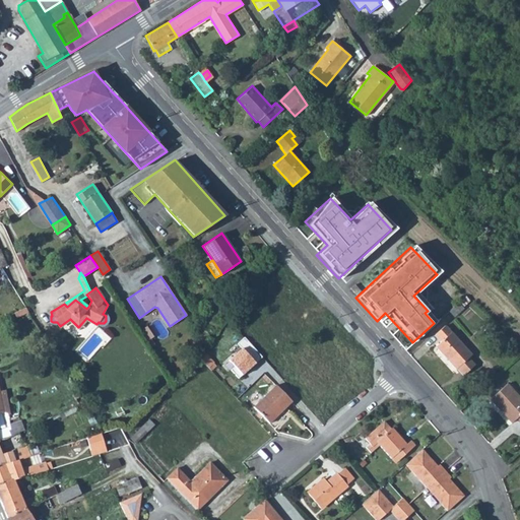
[(464,297),(458,302),(463,306),(470,300),(465,295),(464,297)]
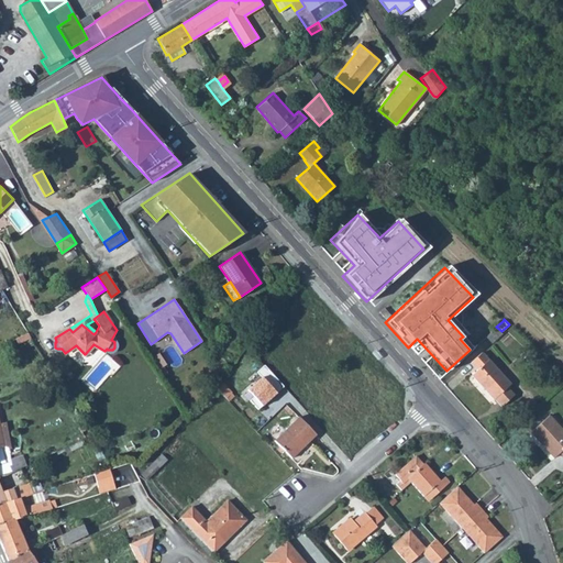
[(496,327),(486,335),(492,342),(503,333),(501,331),(496,327)]
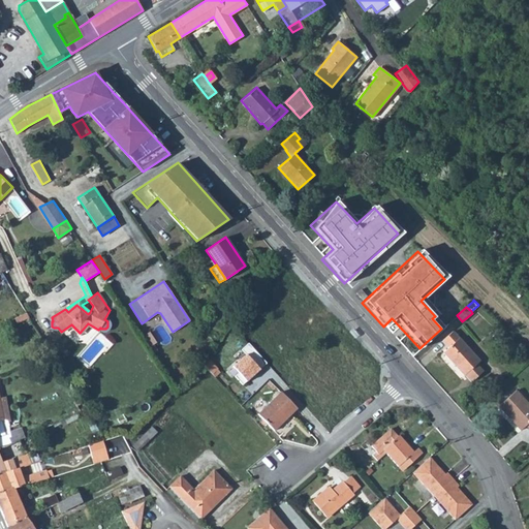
[(450,331),(441,340),(447,347),(442,352),(463,375),(464,374),(471,381),(481,371),(475,364),(478,361),(450,331)]
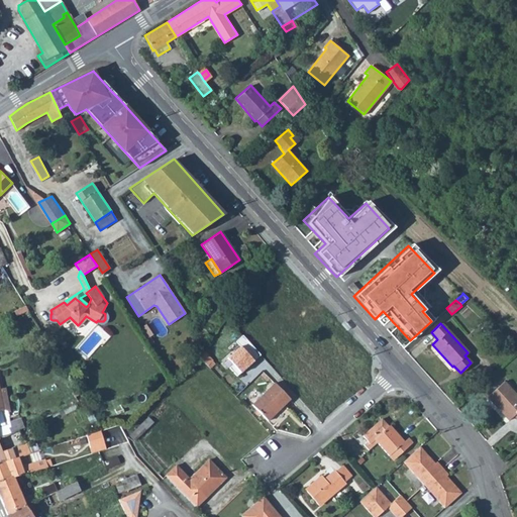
[(241,333),(234,340),(239,345),(226,356),(232,363),(228,367),(236,375),(260,353),(241,333)]
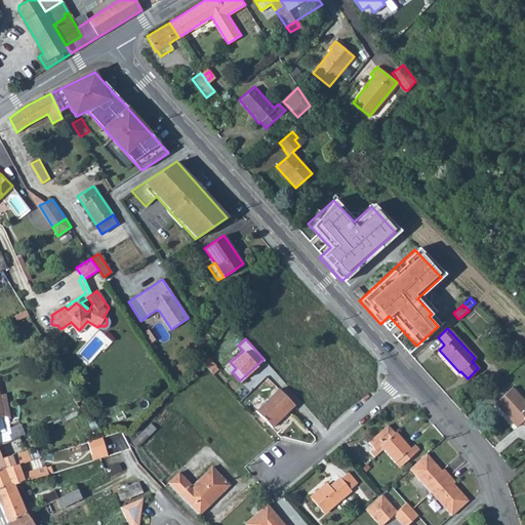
[(208,357),(203,362),(211,370),(216,366),(208,357)]
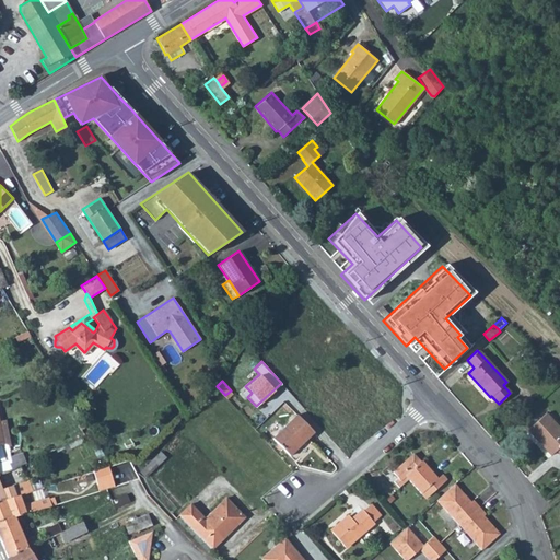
[(559,429),(545,412),(529,427),(535,433),(534,434),(537,438),(536,439),(550,455),(556,450),(559,455),(559,429)]
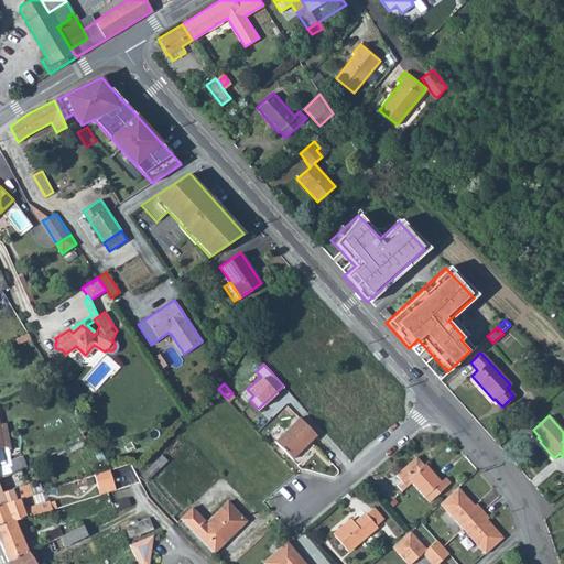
[(299,416),(274,441),(292,458),(316,434),(299,416)]
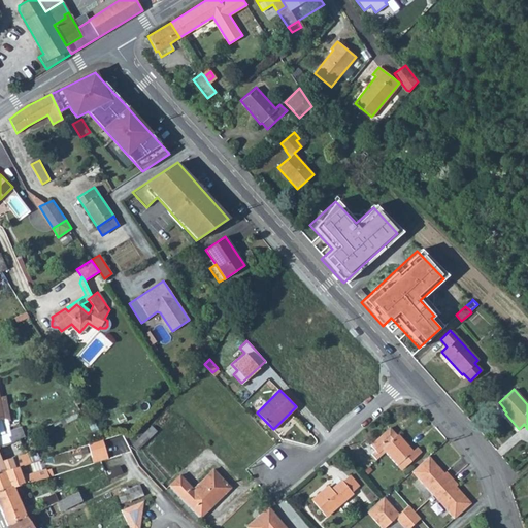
[(81,402),(78,397),(73,400),(76,405),(81,402)]
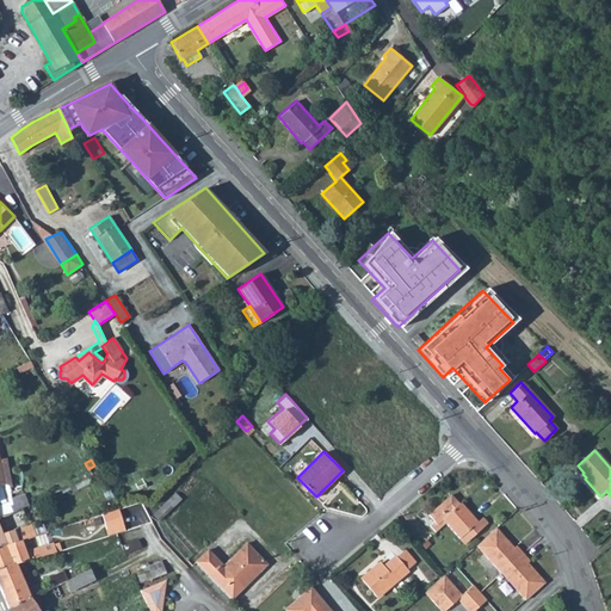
[(0,466),(0,518),(14,512),(11,499),(8,483),(4,485),(0,466)]
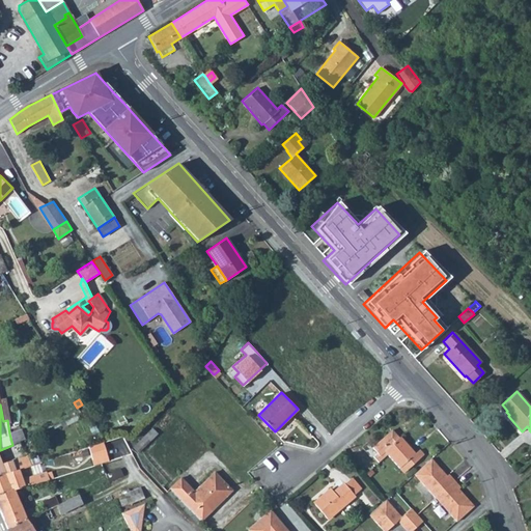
[(502,404),(499,407),(508,416),(509,415),(506,412),(507,411),(502,404)]
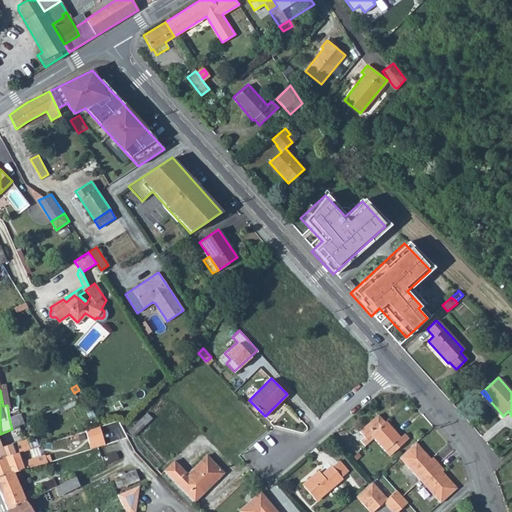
[(146,412),(128,430),(133,436),(152,418),(146,412)]
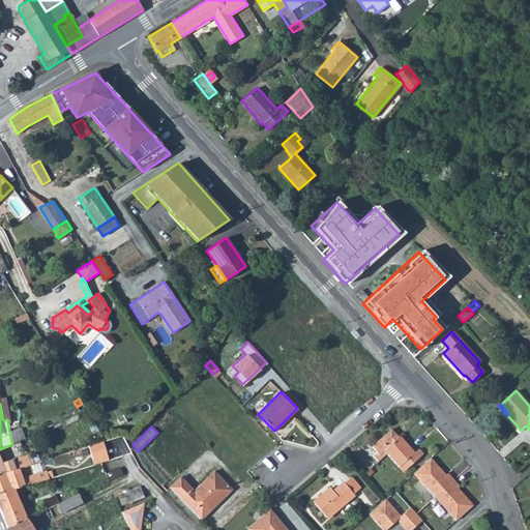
[(21,429),(9,433),(12,444),(25,438),(21,429)]
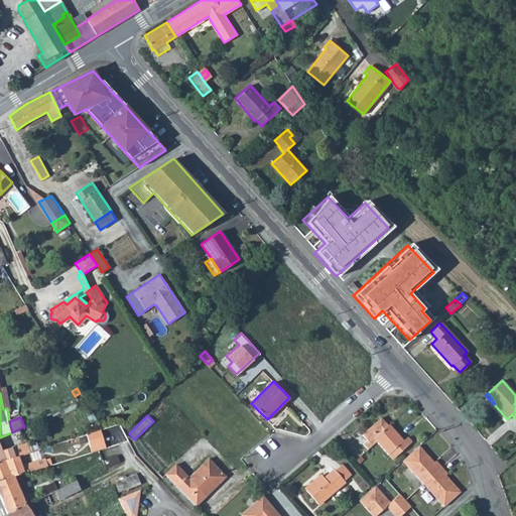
[(376,440),(387,454),(394,447),(398,453),(411,441),(407,436),(403,440),(389,423),(388,424),(381,417),(362,433),(367,438),(362,442),(367,448),(376,440)]
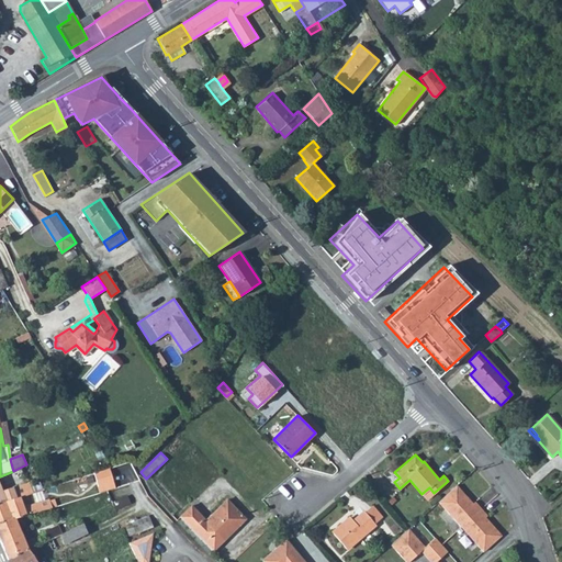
[(110,467),(93,472),(98,485),(113,480),(110,467)]
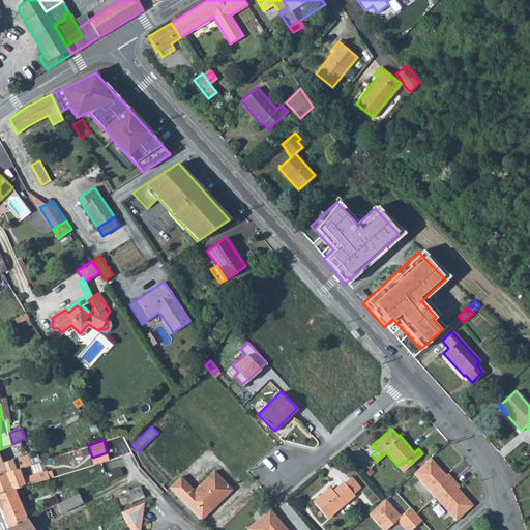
[(107,452),(92,458),(94,464),(109,459),(107,452)]
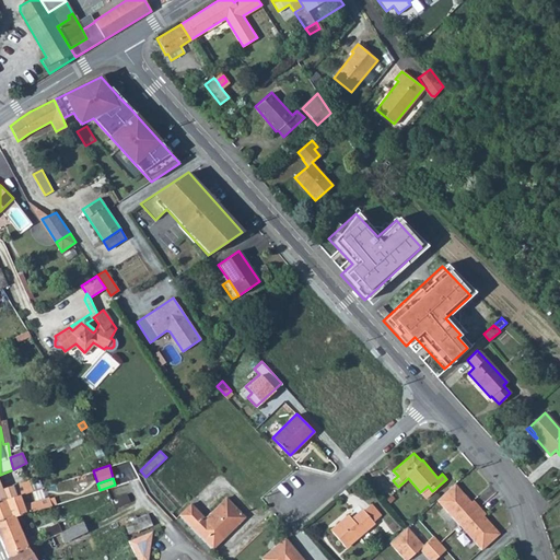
[(0,501),(20,494),(32,490),(28,479),(2,489),(0,485),(0,501)]
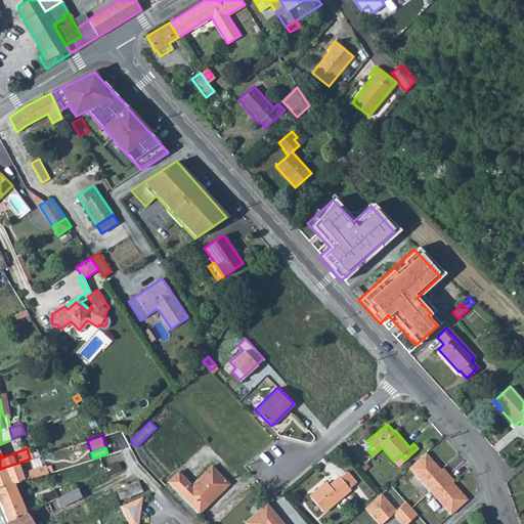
[(424,452),(407,468),(449,514),(466,498),(450,482),(452,480),(441,467),(439,469),(424,452)]
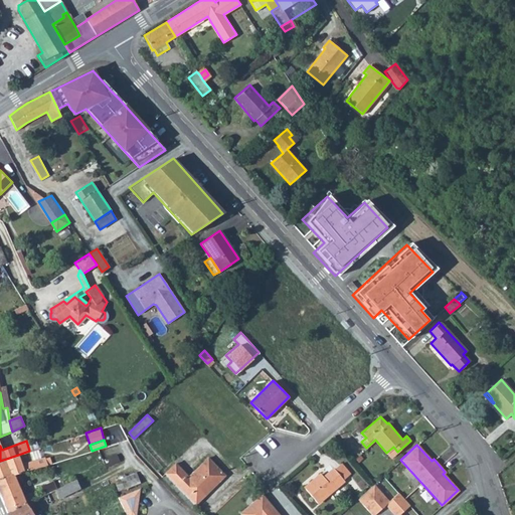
[(393,447),(386,453),(390,458),(397,452),(393,447)]
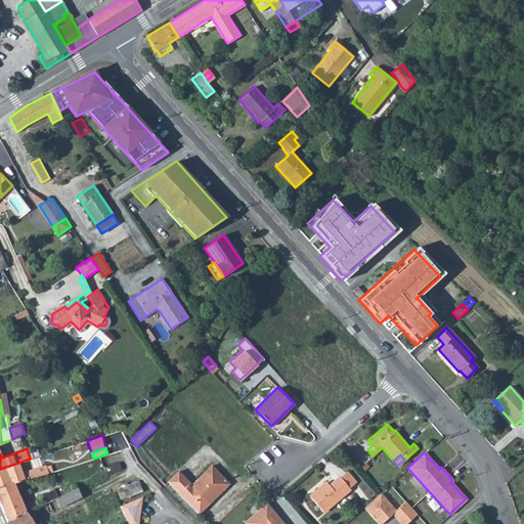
[(118,462),(104,468),(107,475),(122,469),(118,462)]
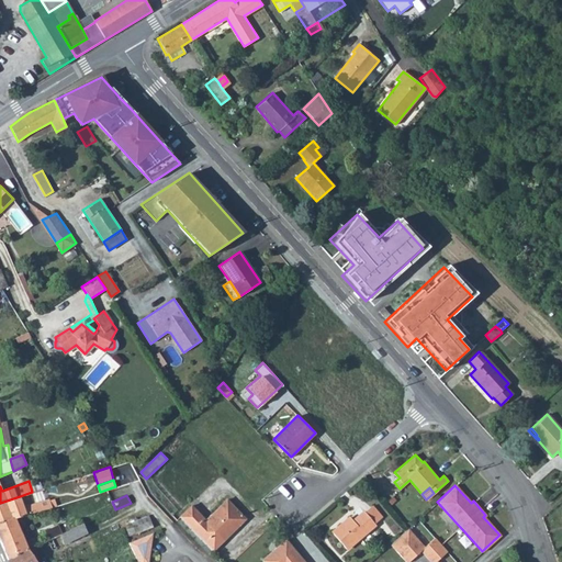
[(20,496),(0,503),(0,523),(14,518),(26,515),(42,510),(52,507),(48,497),(27,505),(27,504),(23,505),(20,496)]
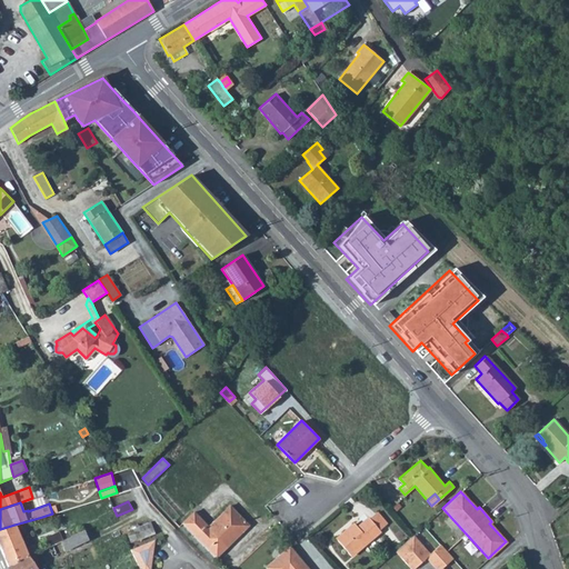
[(192,511),(181,522),(215,557),(248,526),(229,506),(207,526),(192,511)]
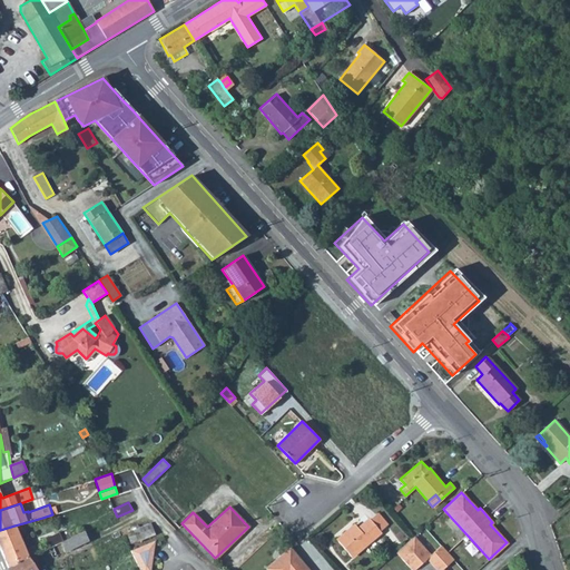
[(52,514),(42,518),(46,530),(55,527),(52,520),(56,519),(53,513),(52,514)]
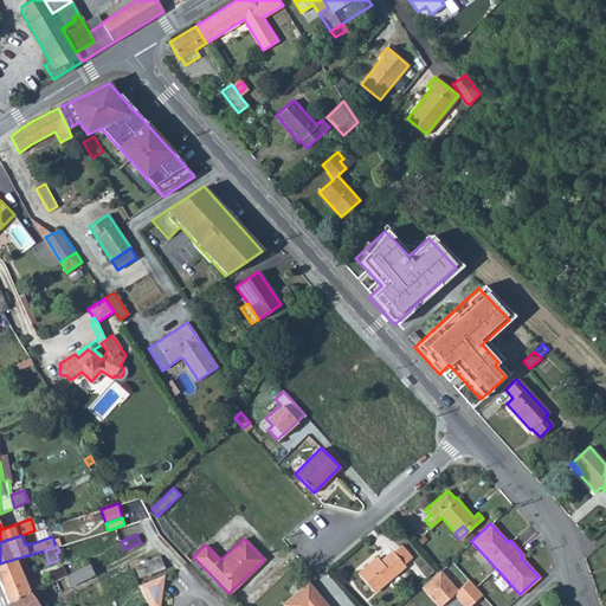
[(45,550),(28,555),(32,568),(49,563),(45,550)]
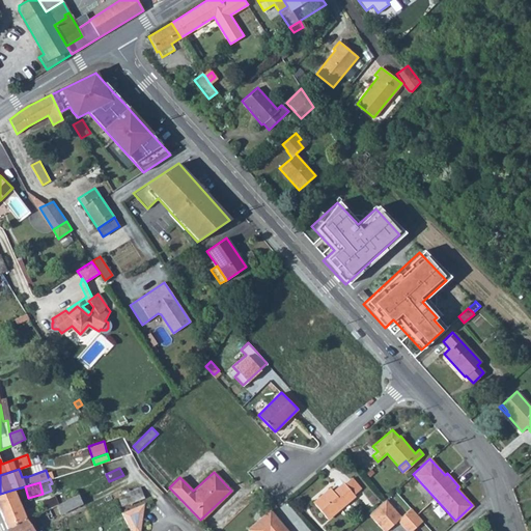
[(330,488),(313,502),(315,504),(326,516),(327,518),(355,495),(344,482),(338,487),(339,488),(334,493),(330,488)]
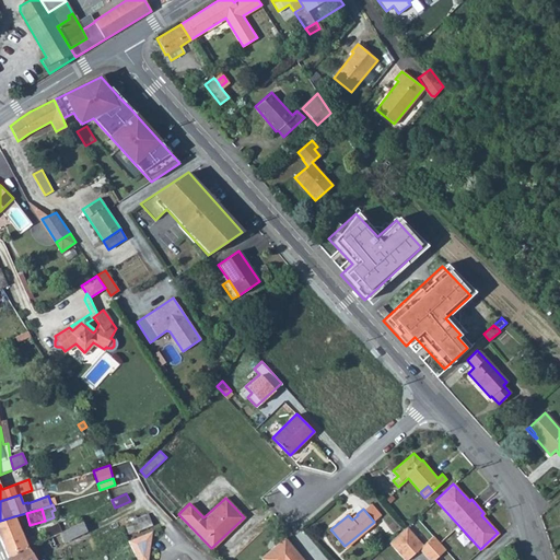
[(147,513),(130,521),(135,531),(152,524),(147,513)]
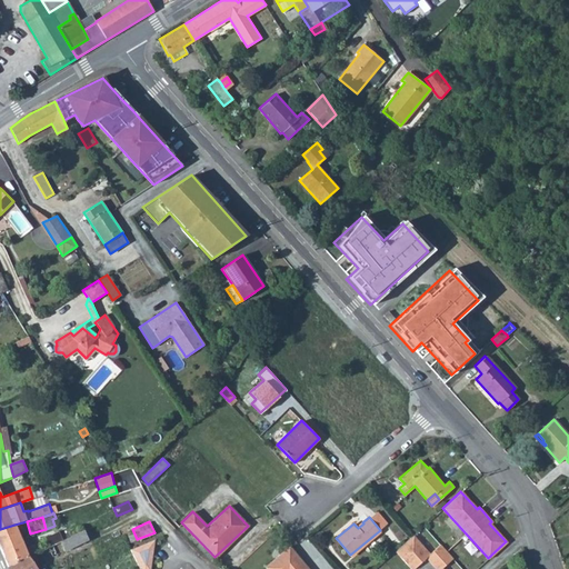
[(15,525),(0,529),(0,545),(9,567),(27,555),(15,525)]
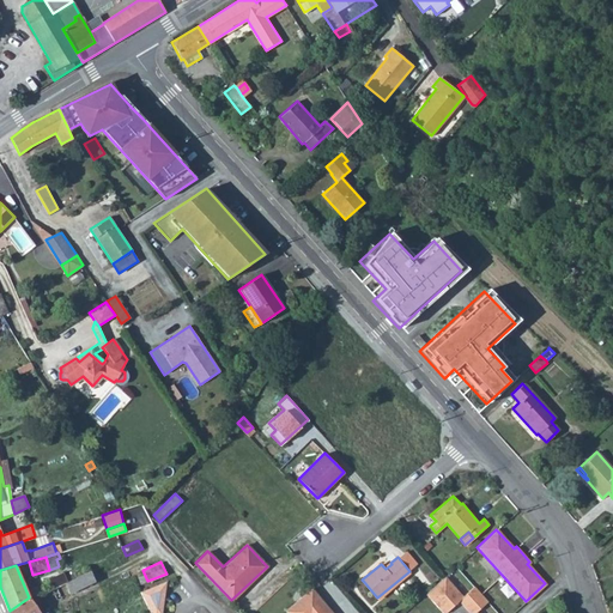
[(66,582),(64,582),(68,593),(96,581),(90,570),(66,582)]
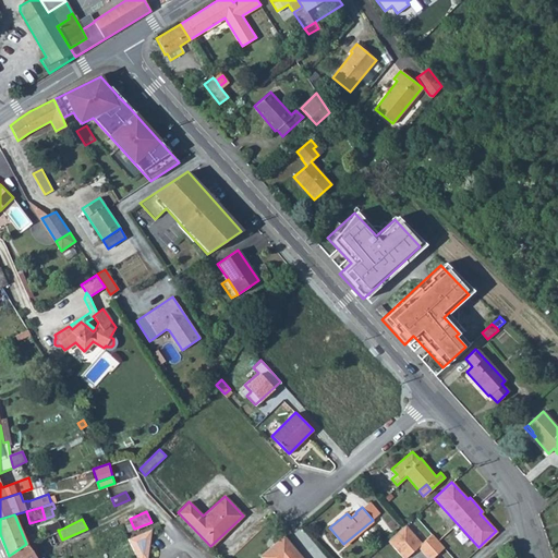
[(28,538),(31,543),(58,530),(60,530),(56,521),(37,529),(39,534),(28,538)]
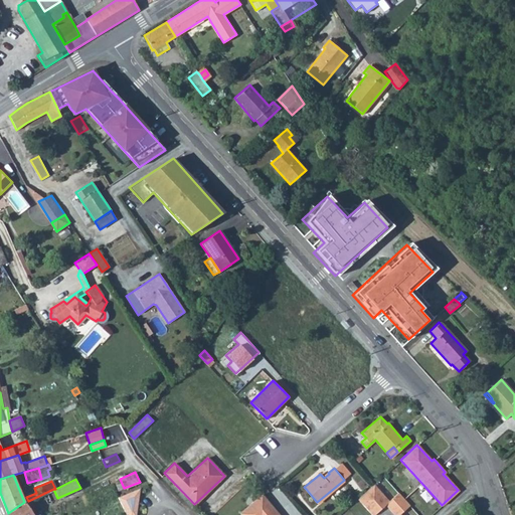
[(372,484),(356,499),(370,514),(372,514),(384,504),(393,514),(399,514),(398,514),(408,505),(396,492),(387,501),(372,484)]
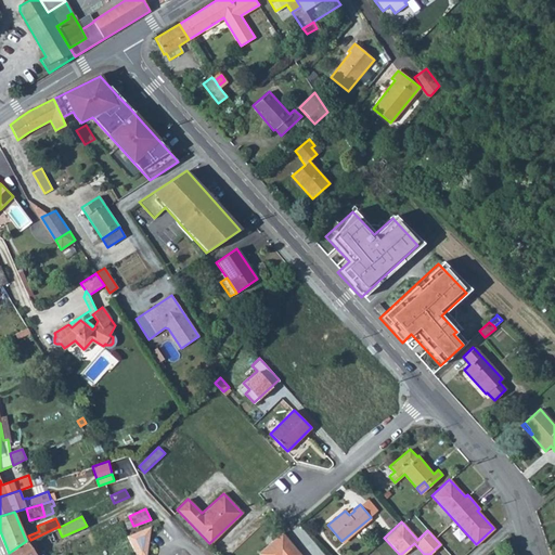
[(145,554),(150,526),(126,536),(136,554),(145,554)]
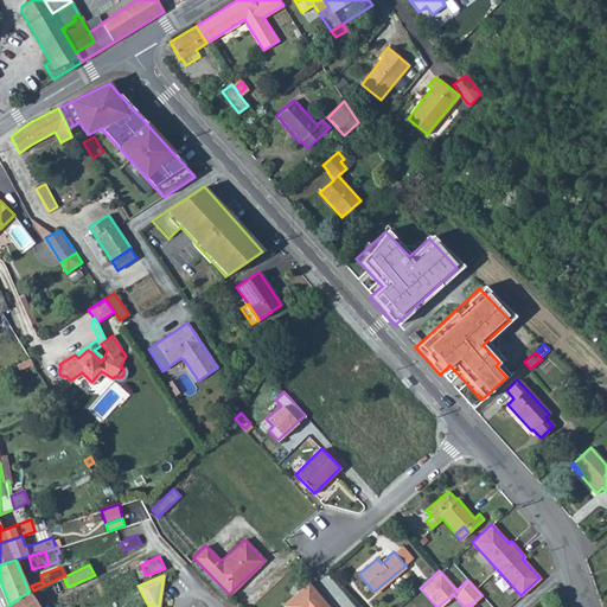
[(372,590),(360,576),(352,583),(364,596),(372,590)]
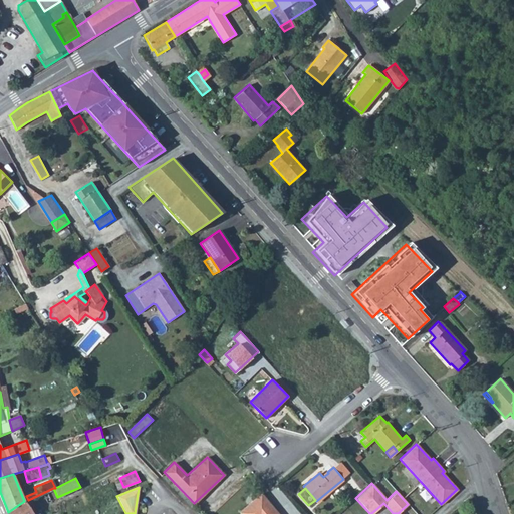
[(250,507),(247,504),(238,512),(240,513),(278,513),(260,493),(252,500),(254,503),(250,507)]
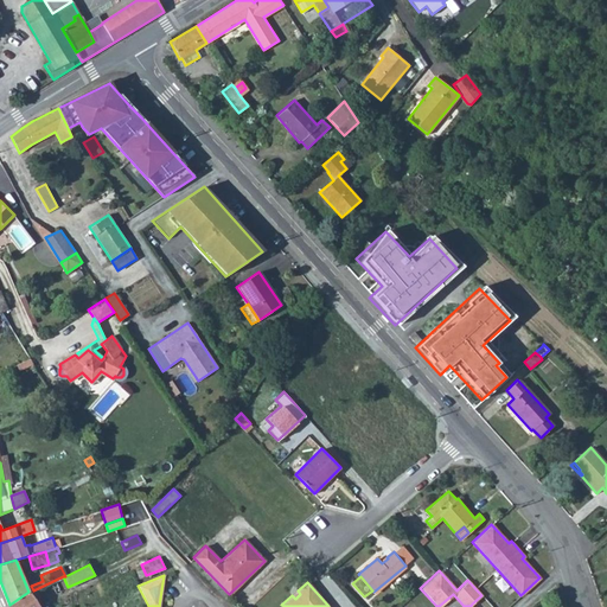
[(10,605),(8,605),(10,606),(39,606),(30,592),(29,592),(10,605)]
